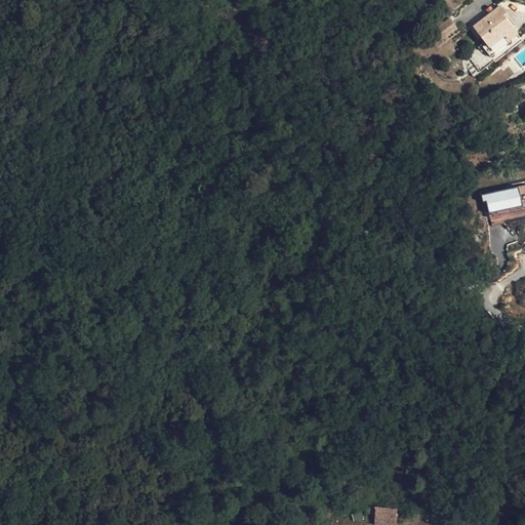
[(503,14),(507,12),(501,6),(474,27),(487,44),(489,47),(514,29),(507,18),(503,14)]
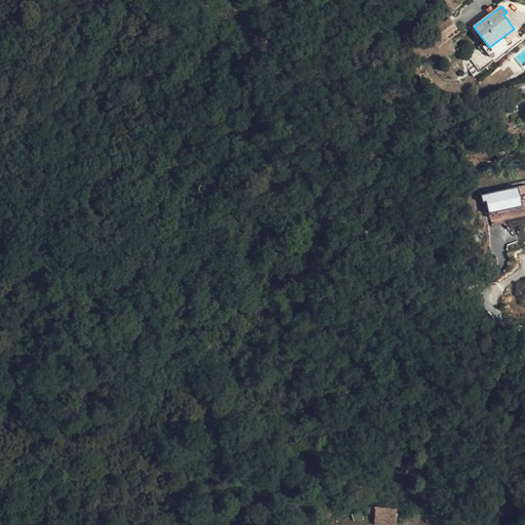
[(448,16),(436,26),(445,38),(457,29),(448,16)]
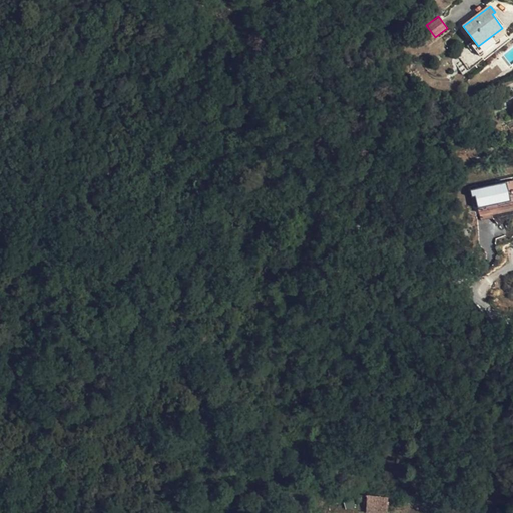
[(426,25),(423,27),(431,39),(435,37),(426,25)]
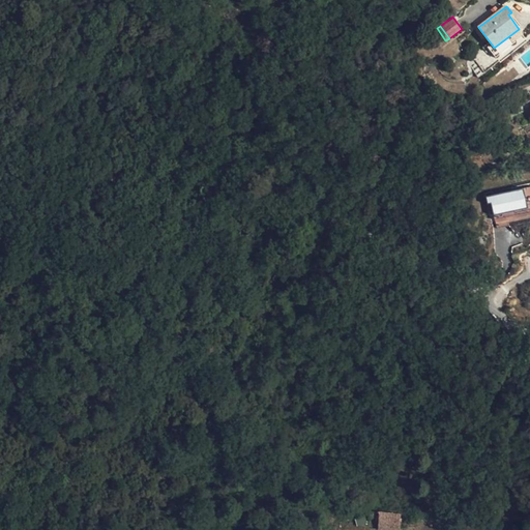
[(488,47),(495,56),(512,42),(511,41),(523,33),(519,29),(494,48),(492,45),(488,47)]
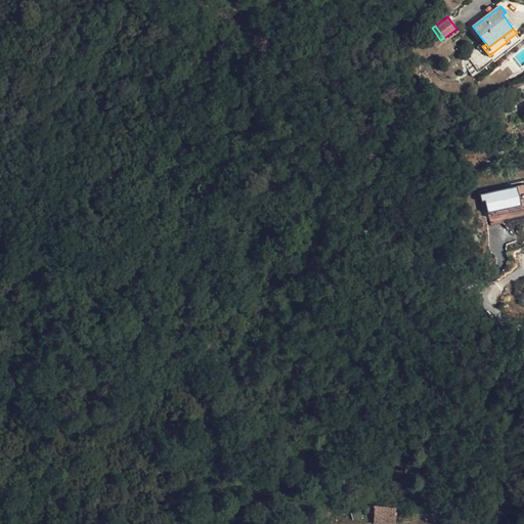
[(521,207),(520,194),(523,193),(523,186),(483,191),(486,211),(521,207)]
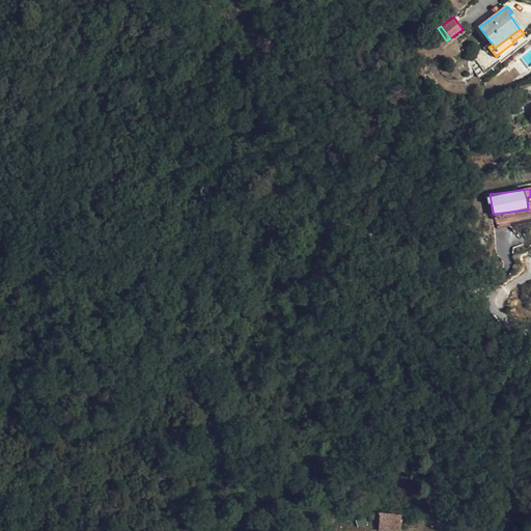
[(378,512),(369,514),(370,521),(381,519),(400,520),(401,514),(388,511),(378,512)]
